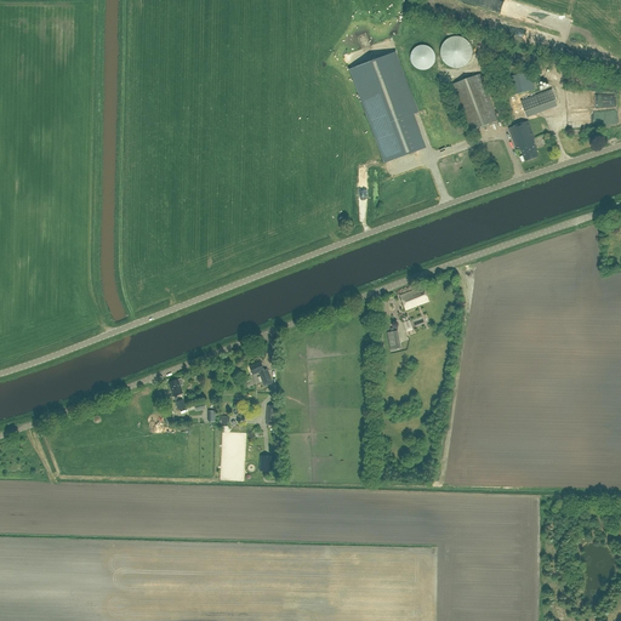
[(411,57),(411,58),(411,60),(411,61),(411,62),(412,63),(412,64),(414,66),(415,67),(415,68),(416,68),(417,69),(419,69),(420,70),(421,70),(422,70),(423,70),(425,70),(426,70),(427,70),(428,69),(429,69),(431,68),(432,67),(433,66),(434,64),(434,63),(436,62),(436,61),(436,60),(436,58),(436,57),(436,56),(436,55),(434,53),(434,52),(434,51),(433,51),(432,50),(431,49),(431,47),(429,47),(428,47),(427,46),(426,46),(425,46),(423,46),(422,46),(421,46),(420,46),(419,46),(417,47),(416,47),(415,49),(415,50),(414,50),(414,51),(412,52),(412,53),(411,55),(411,56),(411,57)]
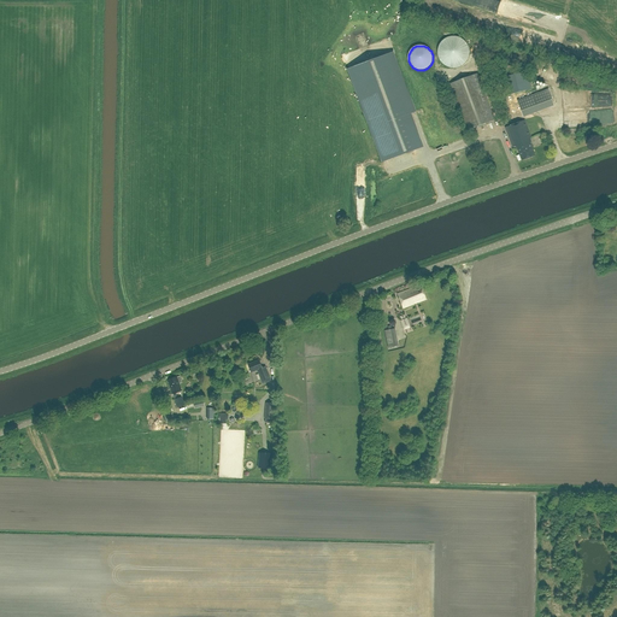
[(381,163),(423,147),(411,113),(416,112),(394,52),(346,69),(381,163)]
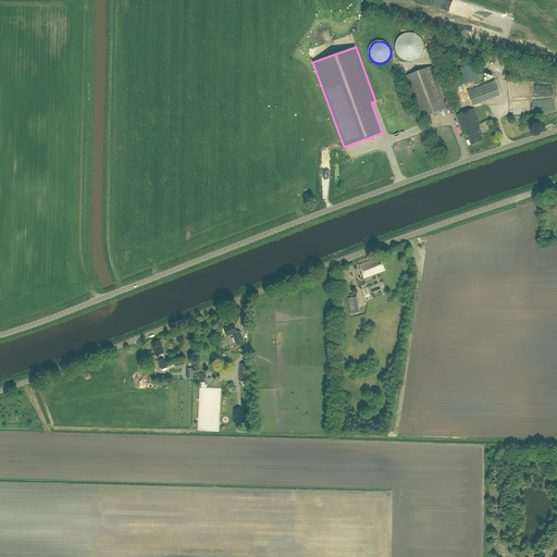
[(479,82),(474,65),(458,71),(462,86),(479,82)]
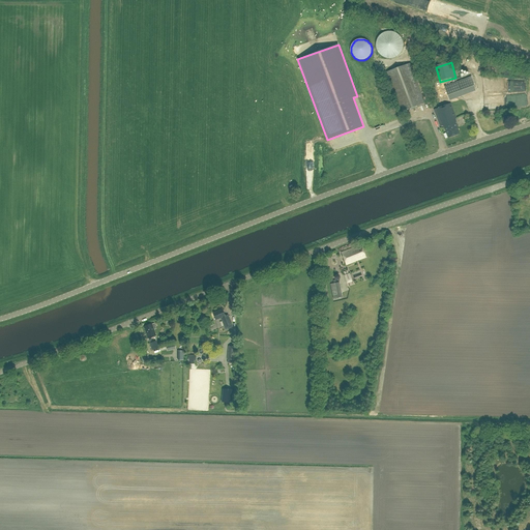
[(424,104),(410,63),(385,72),(401,113),(424,104)]
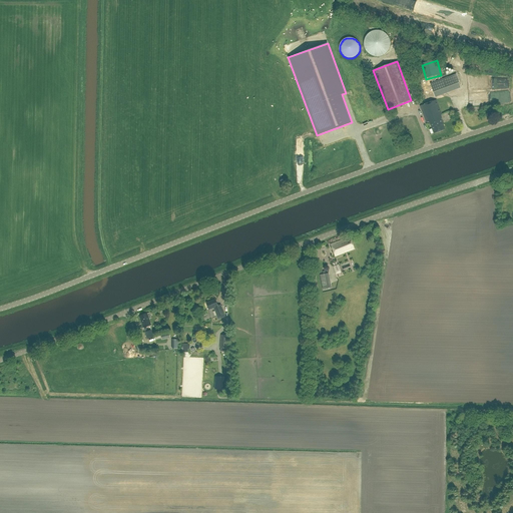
[(460,83),(456,74),(431,83),(434,92),(460,83)]
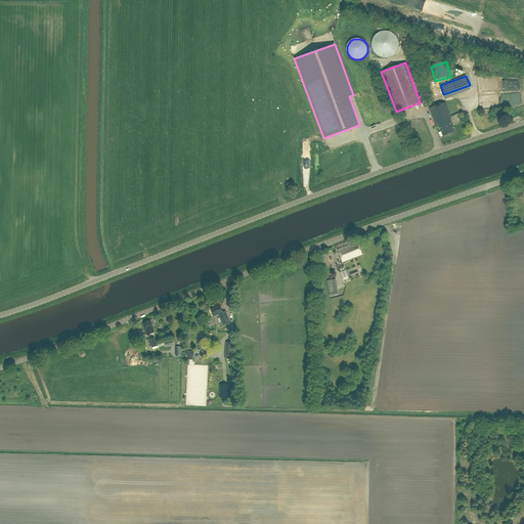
[(451,118),(445,102),(429,108),(435,126),(439,125),(443,137),(454,132),(450,122),(451,121),(450,118),(451,118)]
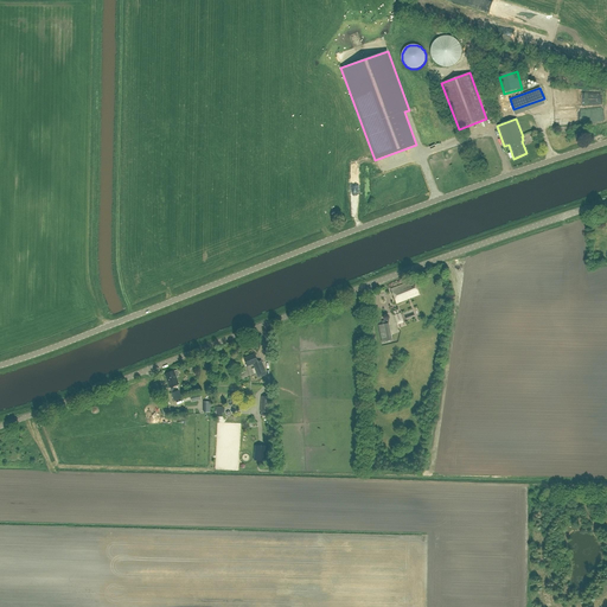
[(401,302),(419,295),(414,282),(406,286),(406,283),(390,289),(396,304),(401,301),(401,302)]
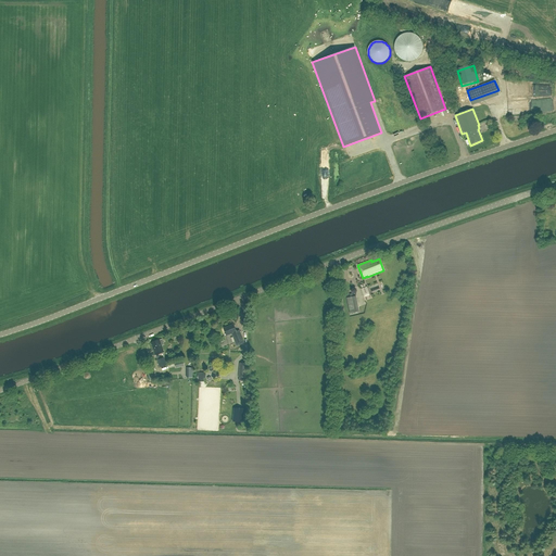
[(364,298),(370,295),(367,287),(365,287),(364,283),(359,285),(362,289),(361,289),(364,298)]
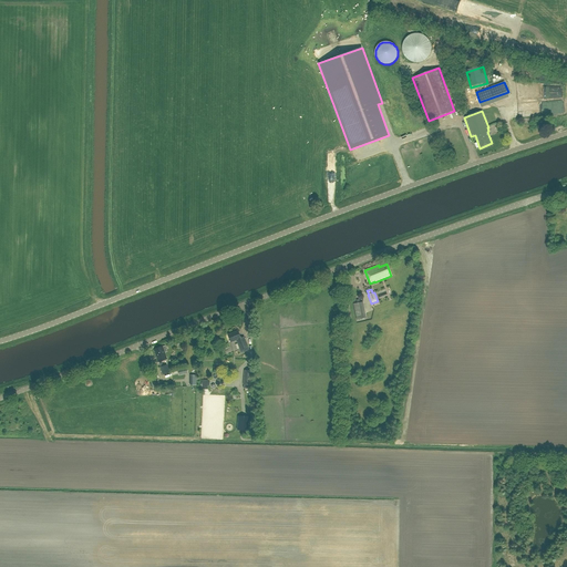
[(366,318),(362,302),(353,303),(357,320),(366,318)]
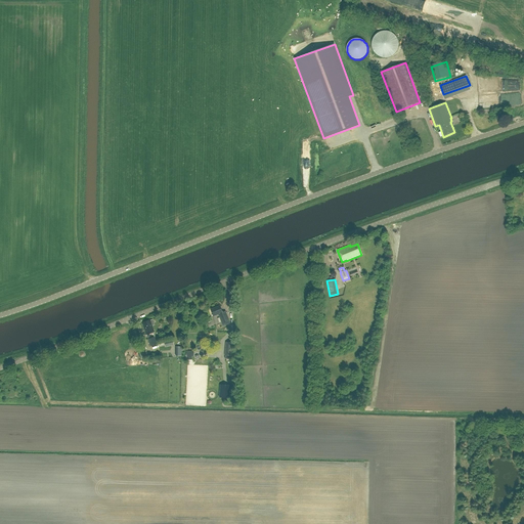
[(222,313),(219,307),(210,310),(213,317),(218,315),(219,318),(218,318),(219,322),(220,321),(222,326),(229,324),(225,312),(222,313)]
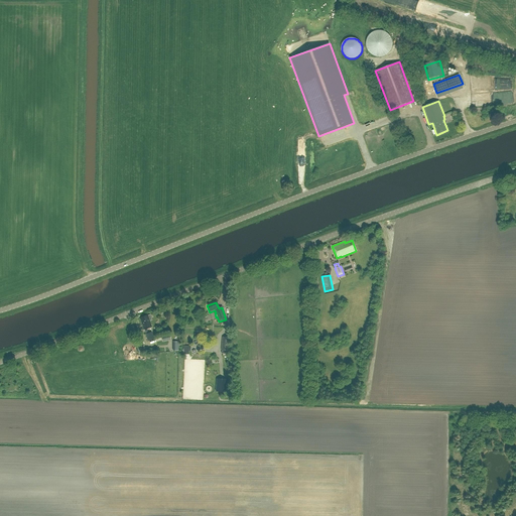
[(151,328),(147,315),(140,318),(144,330),(151,328)]
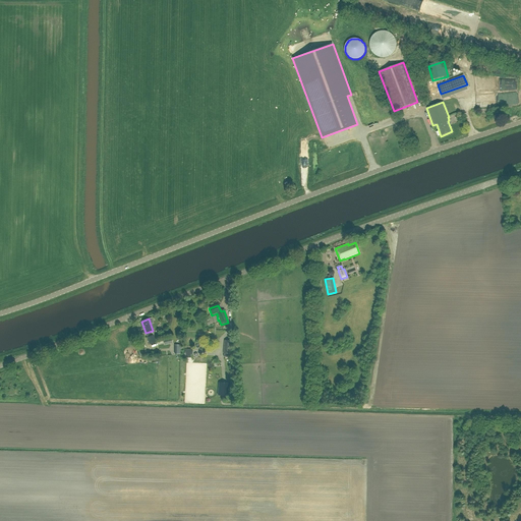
[(154,335),(147,338),(150,345),(157,343),(154,335)]
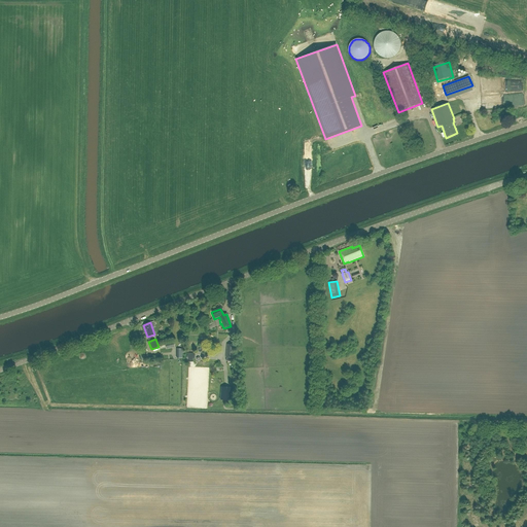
[(226,344),(225,358),(234,358),(235,344),(226,344)]
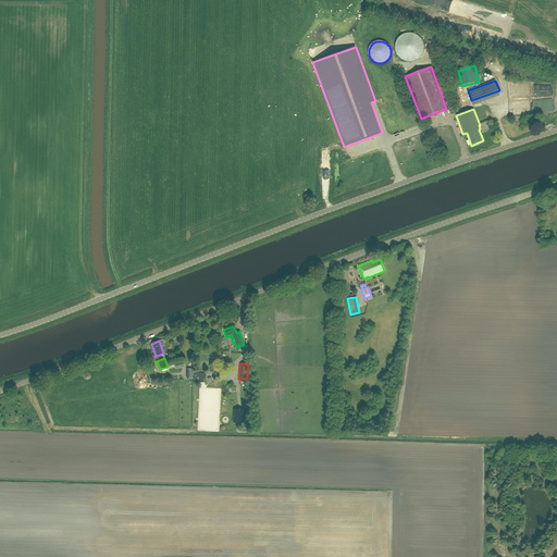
[(234,409),(233,423),(244,424),(245,409),(234,409)]
